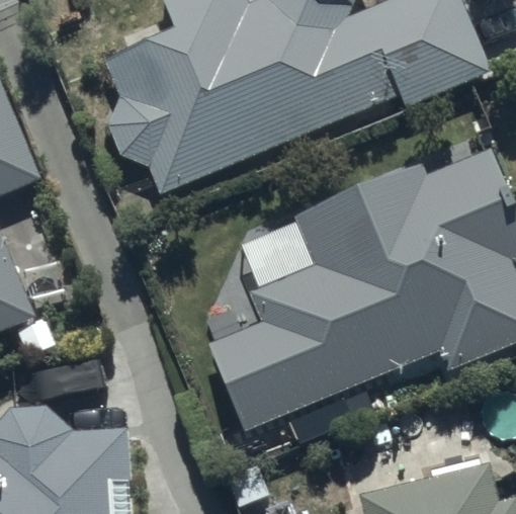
[(152,168),(158,184),(126,196),(129,201),(120,204),(130,229),(177,208),(170,188),(402,95),(407,108),(492,74),(461,0),(391,0),(350,16),(355,0),(256,0),(250,4),(248,0),(164,0),(173,24),(123,47),(119,100),(110,122),(120,154),(152,168)]
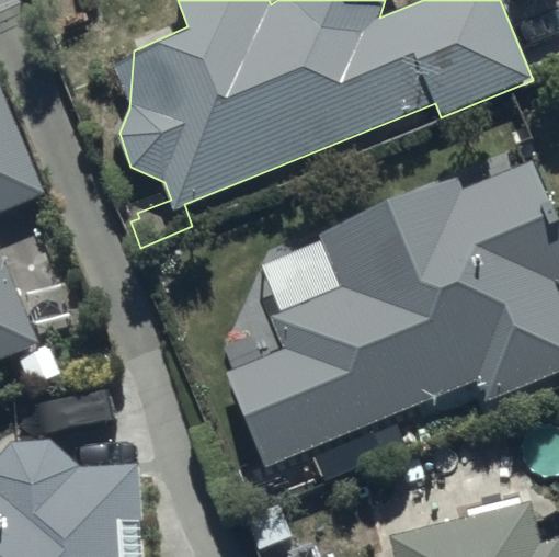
[(0,357),(40,342),(0,248),(0,209),(45,191),(0,82),(0,357)]
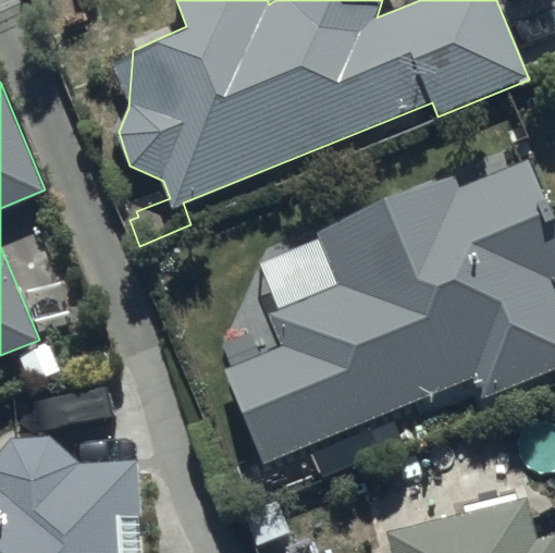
[(224,369),(261,464),(473,378),(482,398),(554,369),(554,285),(552,280),(554,279),(554,224),(528,158),(512,166),(507,155),(268,252),(223,353),(230,368),(224,369)]
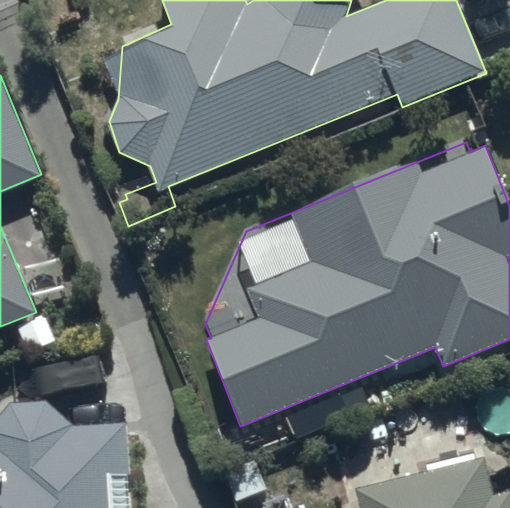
[(130,507),(128,473),(130,473),(128,423),(73,426),(48,402),(9,402),(0,413),(0,507),(130,507)]
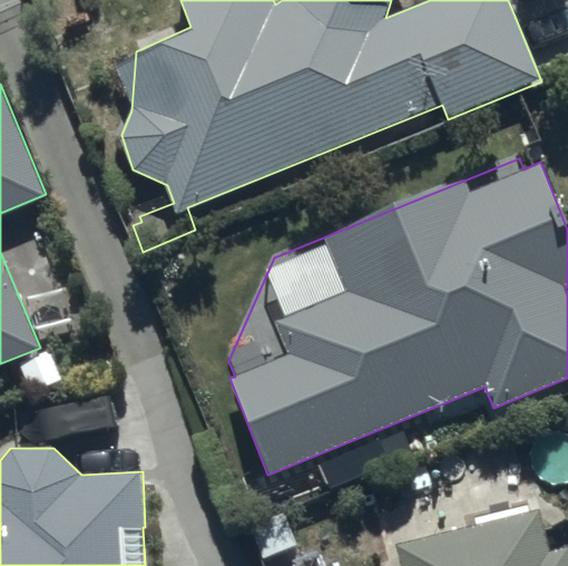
[(567,548),(548,553),(539,511),(530,514),(528,505),(476,517),(478,526),(393,546),(397,565),(567,565),(567,548)]
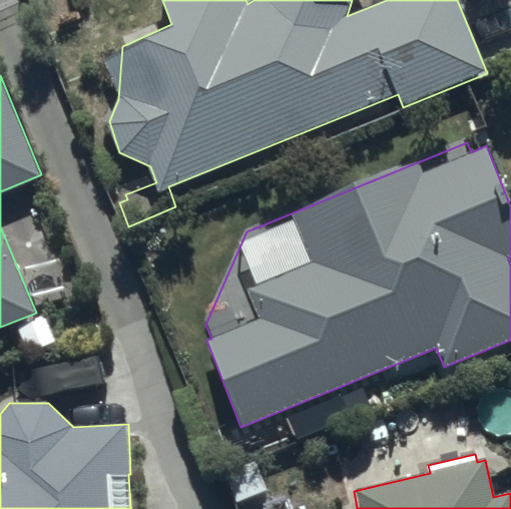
All buildings are outlined.
